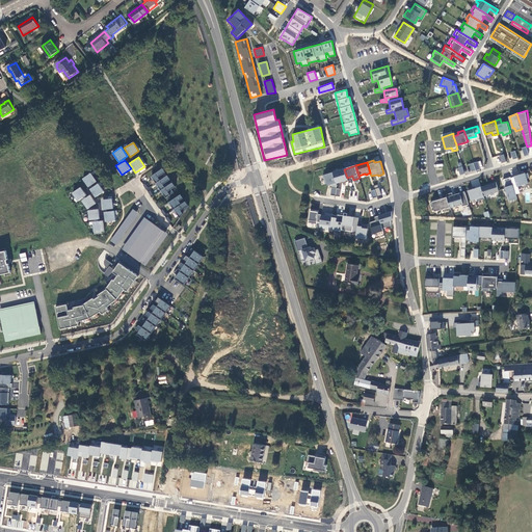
[(154,181),(155,184),(163,179),(161,176),(165,173),(162,168),(150,177),(153,181),(154,181)]
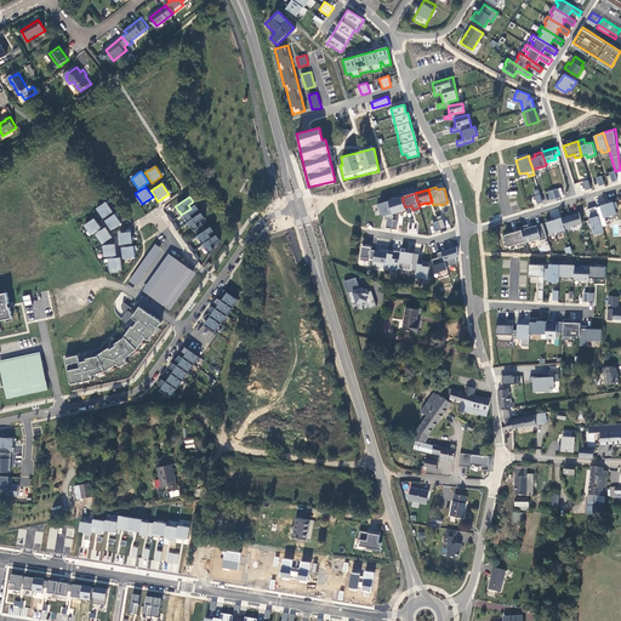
[(402,198),(388,201),(393,215),(399,212),(400,215),(406,212),(405,208),(402,198)]
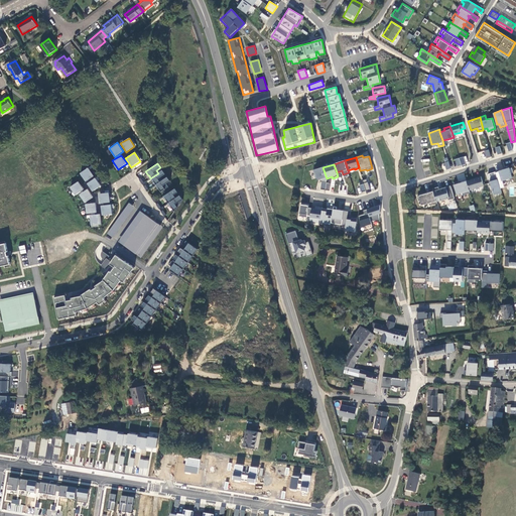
[(94,176),(88,167),(79,173),(85,182),(94,176)]
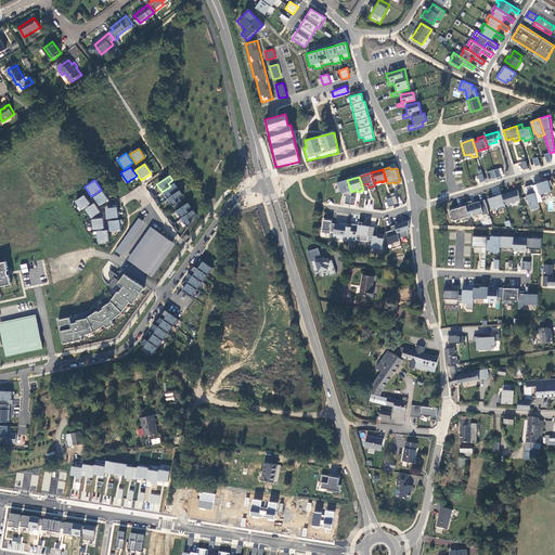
[(351,197),(351,193),(351,192),(347,180),(336,183),(339,193),(341,192),(343,194),(344,194),(345,196),(346,196),(345,205),(350,205),(351,197)]
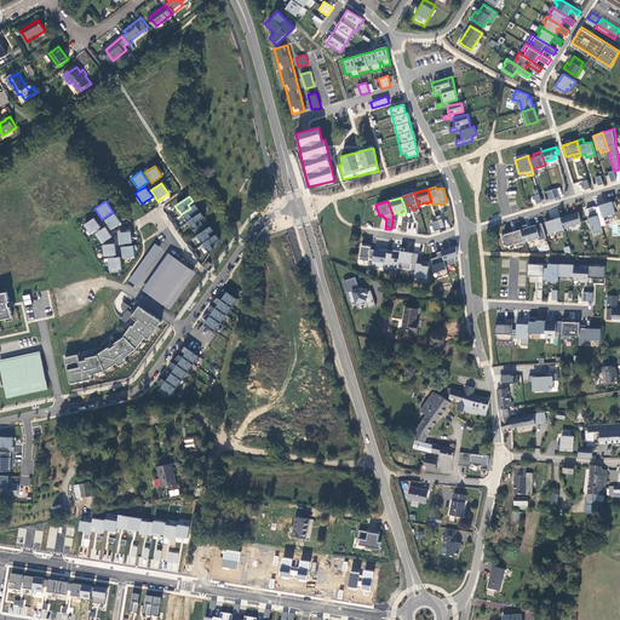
[(600,205),(596,207),(600,218),(615,213),(613,201),(606,204),(604,204),(600,205)]
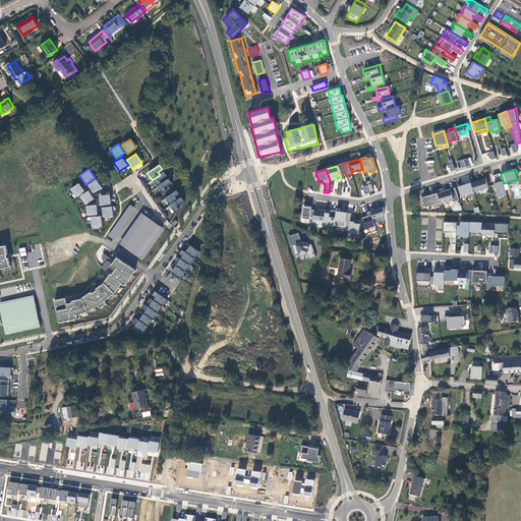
[(152,180),(155,184),(157,187),(164,182),(163,179),(166,176),(164,172),(160,175),(152,180)]
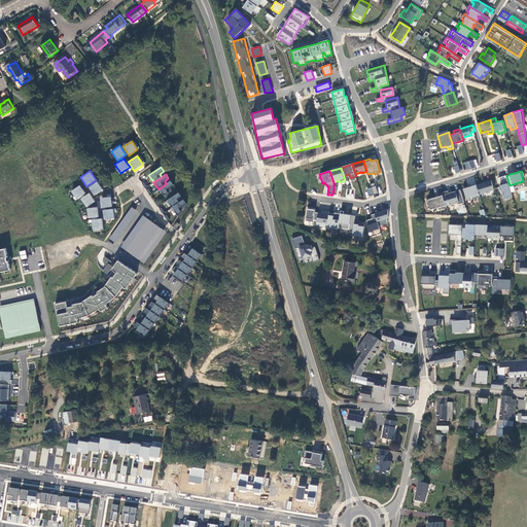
[(503,195),(512,192),(506,175),(498,177),(503,195)]
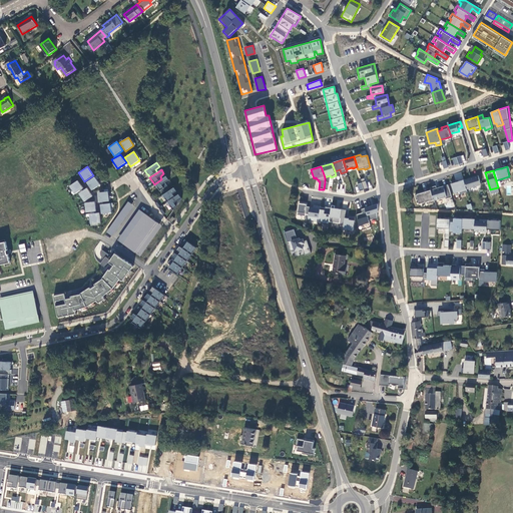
[(481,184),(478,175),(470,177),(470,178),(464,180),(467,188),(481,184)]
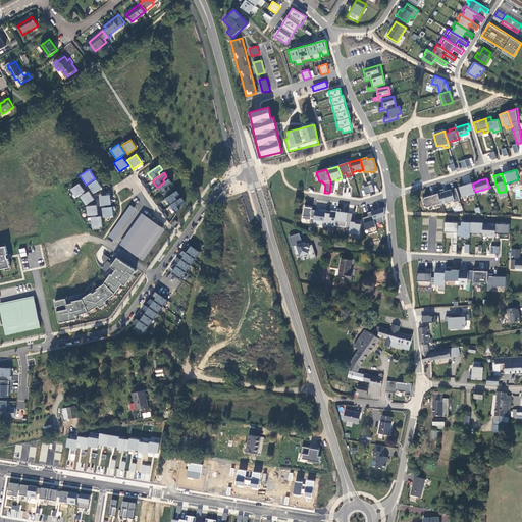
[(102,189),(96,179),(88,186),(94,195),(102,189)]
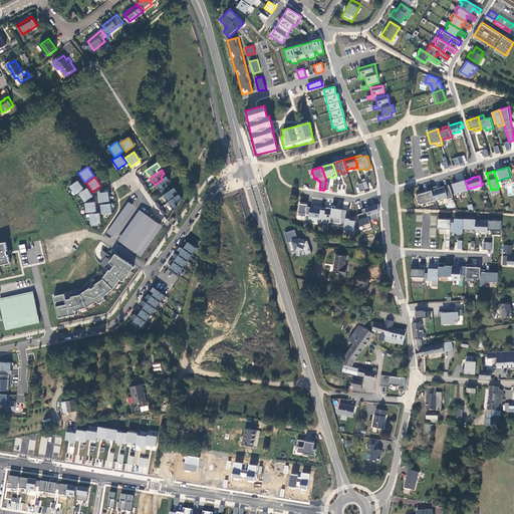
[(162,180),(155,185),(157,189),(158,189),(160,192),(167,187),(165,184),(169,181),(166,177),(162,180)]
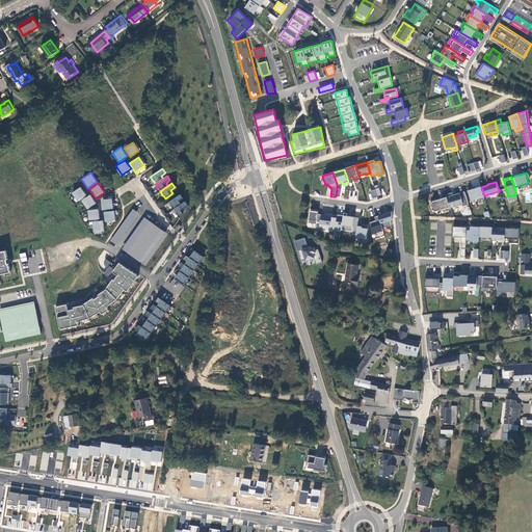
[(481,187),(481,186),(476,187),(477,188),(474,189),(474,188),(473,186),(468,188),(472,201),(477,198),(477,201),(485,198),(484,195),(481,187)]
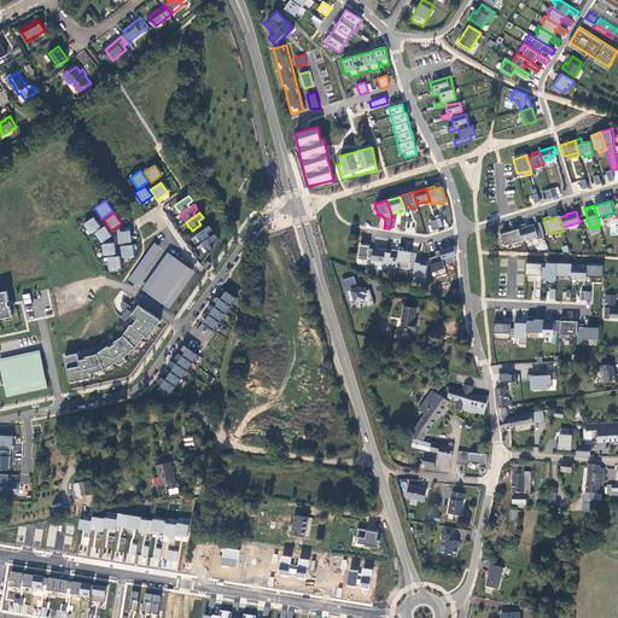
[(100,227),(93,217),(83,225),(91,234),(100,227)]
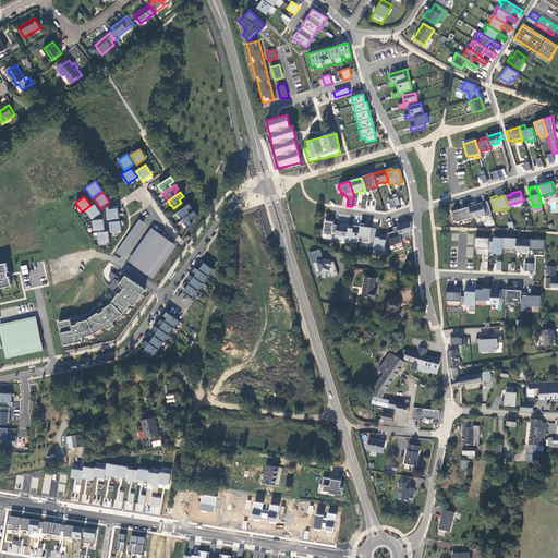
[(474,202),(468,204),(469,206),(473,218),(485,215),(485,216),(492,214),(487,201),(475,204),(474,202)]
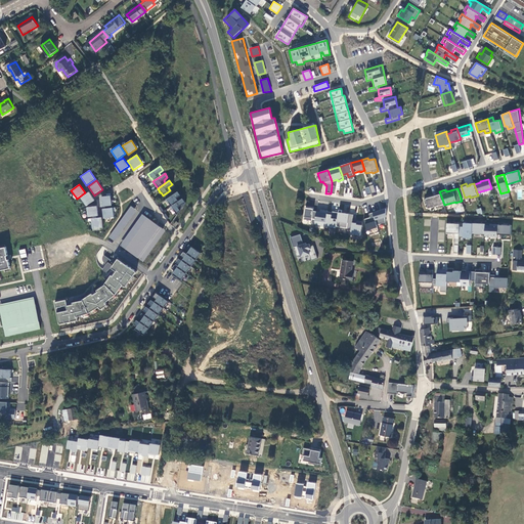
[(94,201),(88,191),(80,198),(86,207),(94,201)]
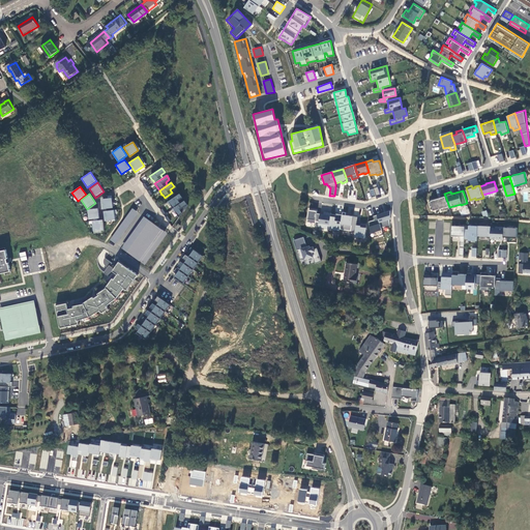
[(171,206),(173,209),(180,204),(178,201),(182,198),(179,194),(167,202),(170,206),(171,206)]
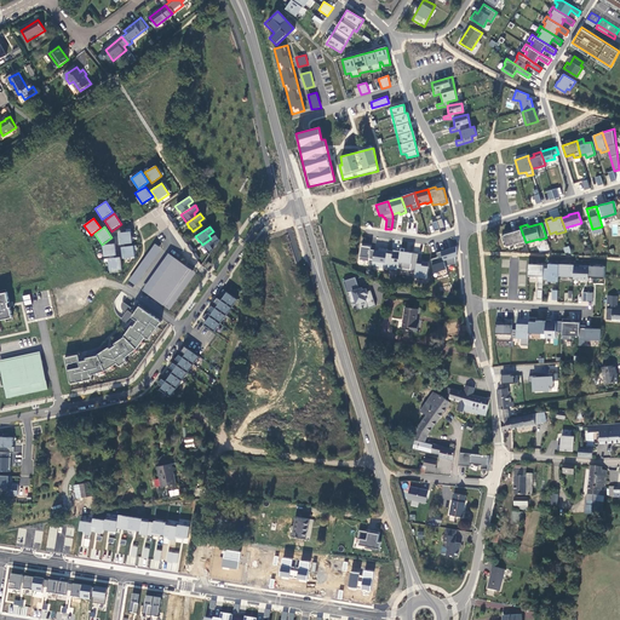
[(526,242),(521,229),(512,233),(512,234),(510,235),(509,233),(504,235),(501,236),(503,241),(505,241),(507,246),(516,244),(516,247),(526,244),(526,242)]
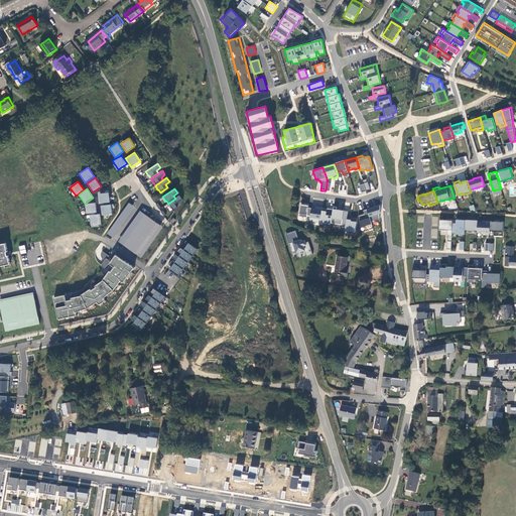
[(110,204),(108,192),(98,194),(99,205),(110,204)]
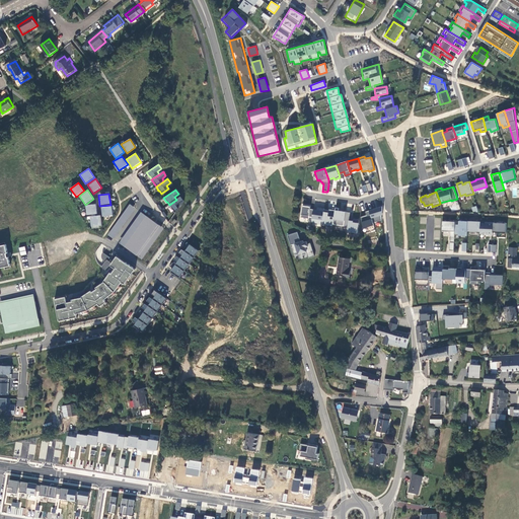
[(176,200),(169,205),(168,205),(171,209),(174,213),(178,209),(176,206),(183,201),(180,197),(176,200)]
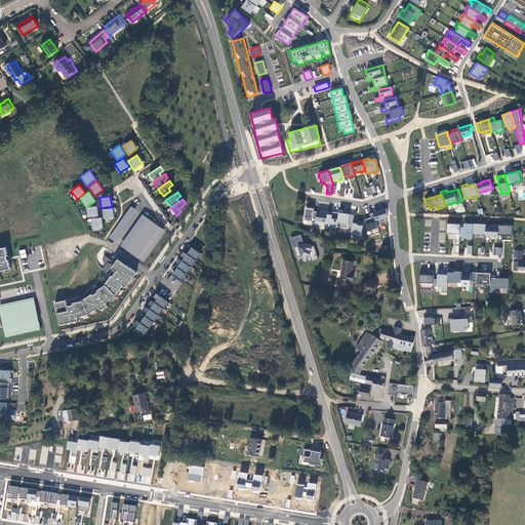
[(98,216),(96,206),(86,207),(87,217),(98,216)]
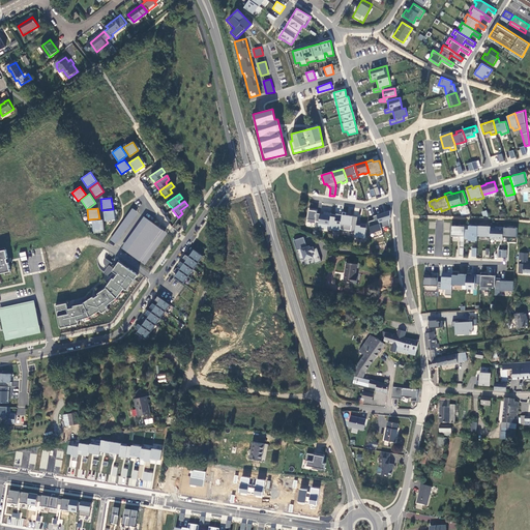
[(131,208),(110,240),(116,244),(138,212),(131,208)]
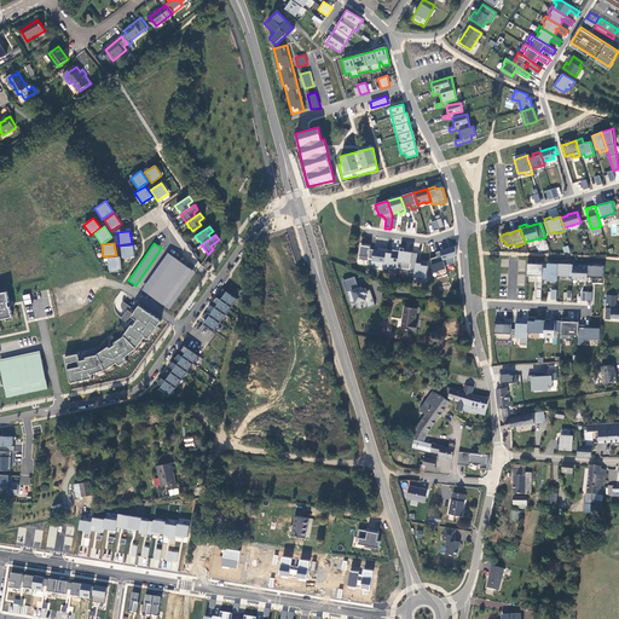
[(134,258),(133,246),(121,247),(122,259),(134,258)]
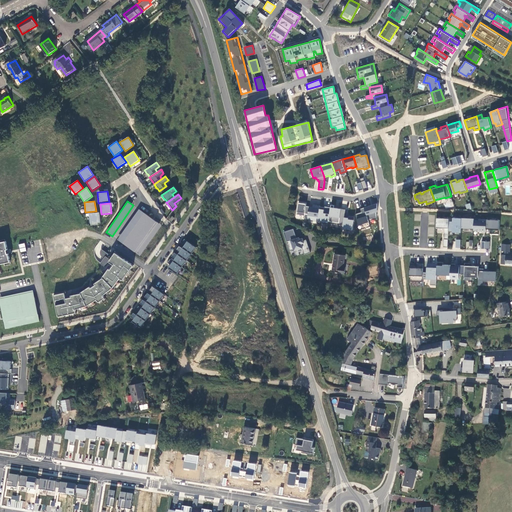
[(304,218),(308,218),(309,206),(306,206),(306,204),(298,203),(297,215),(304,216),(304,218)]
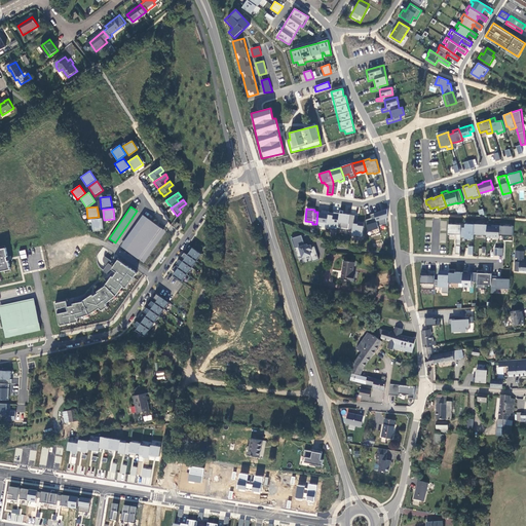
[(374,214),(378,225),(387,223),(386,218),(388,218),(387,209),(374,213),(374,214)]
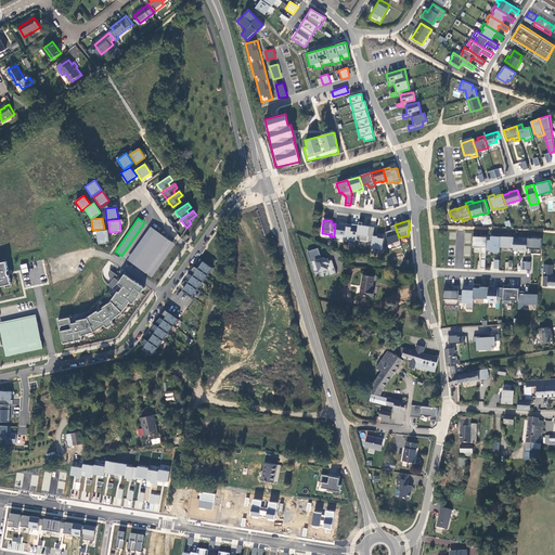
[(339,223),(335,223),(334,236),(333,237),(339,239),(339,240),(345,240),(347,226),(347,222),(339,221),(339,223)]
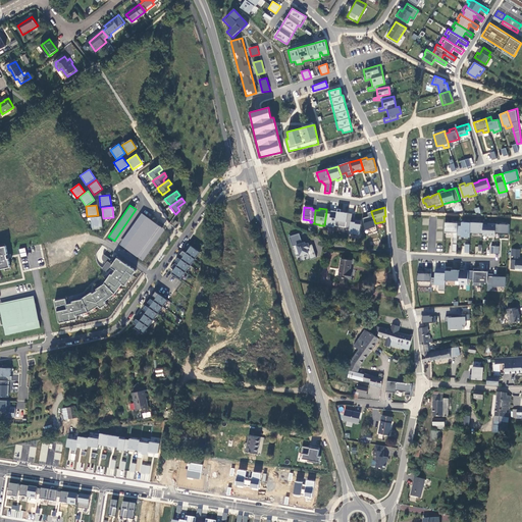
[(348,212),(341,211),(341,209),(337,209),(336,213),(335,225),(346,227),(348,213),(348,212)]
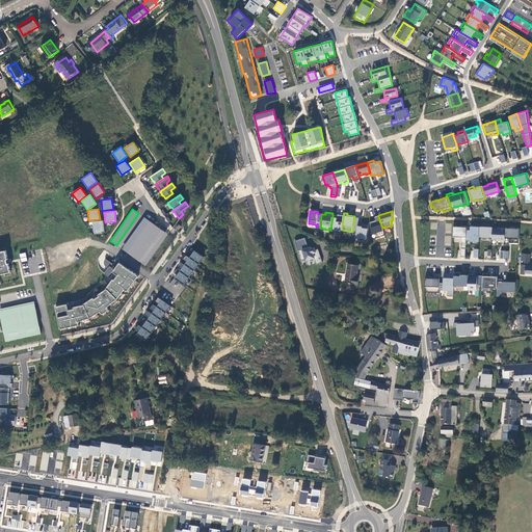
[(330,231),(336,232),(335,234),(341,235),(342,230),(343,217),(339,216),(339,217),(333,216),(330,230),(330,231)]
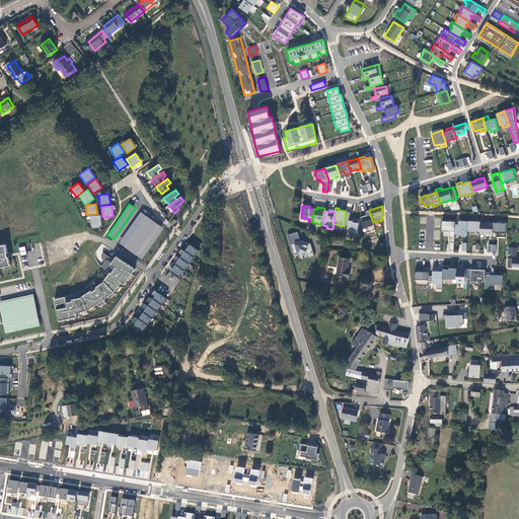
[(364,228),(374,225),(373,222),(369,211),(365,212),(366,215),(360,217),(364,228)]
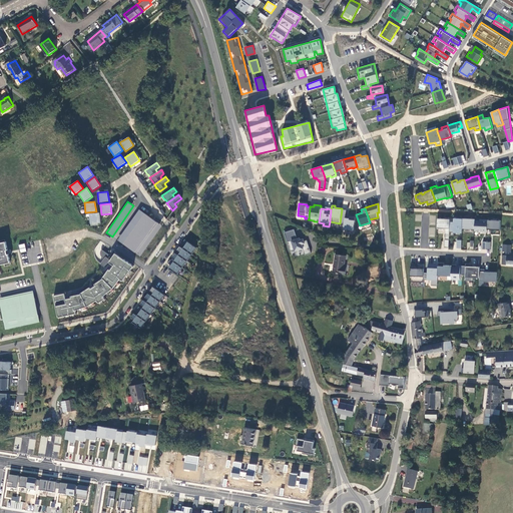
[(346,209),(342,209),(340,223),(340,224),(344,224),(343,229),(353,230),(355,216),(349,216),(349,217),(345,217),(346,209)]
